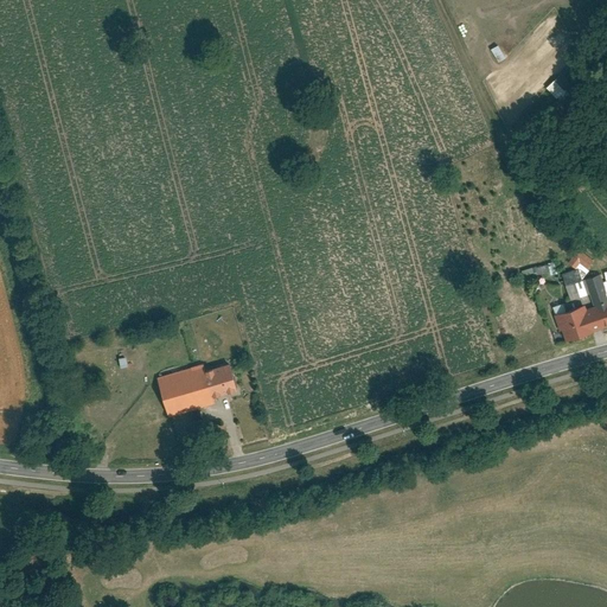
[(582,72),(573,62),(545,85),(557,98),(568,89),(566,88),(582,72)]
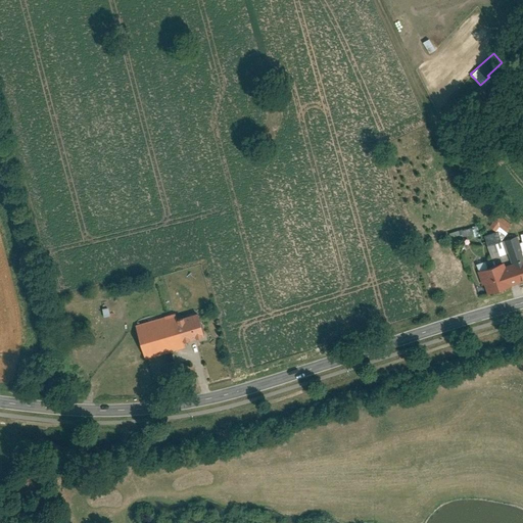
[(513,223),(498,214),(490,227),(496,231),(500,226),(508,231),(513,223)]
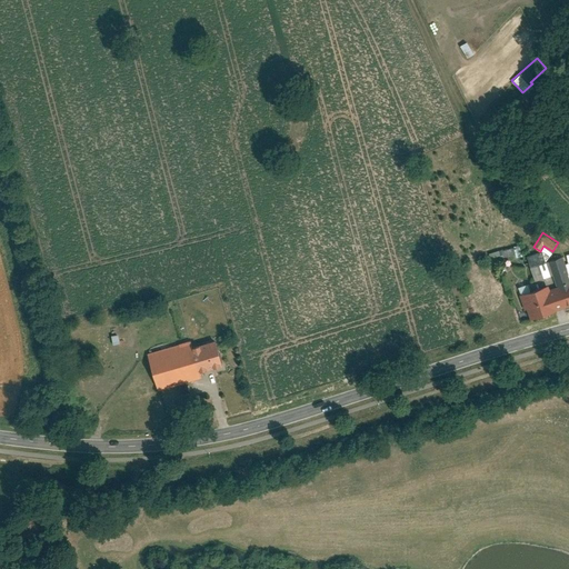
[(521,246),(506,250),(507,258),(523,252),(521,246)]
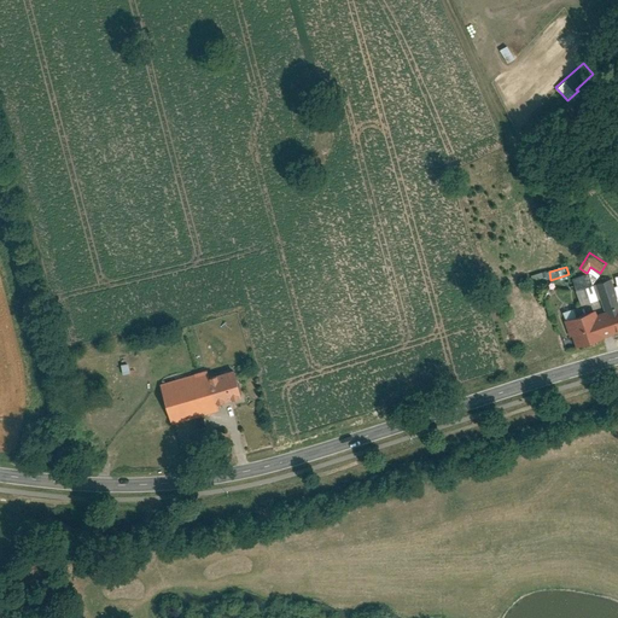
[(592,283),(588,273),(573,278),(577,289),(592,283)]
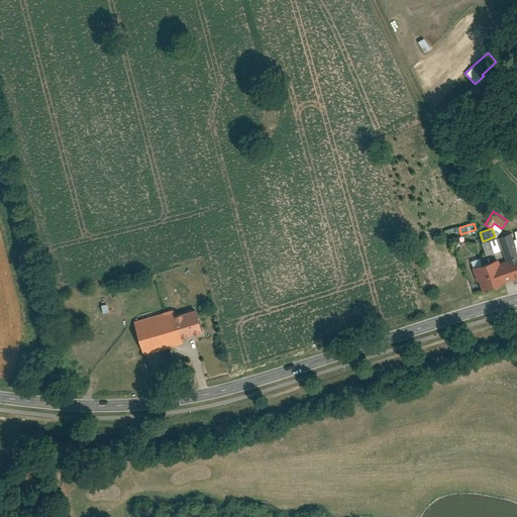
[(474,267),(482,289),(516,277),(516,237),(514,239),(511,231),(498,236),(502,248),(506,260),(499,263),(498,259),(474,267)]
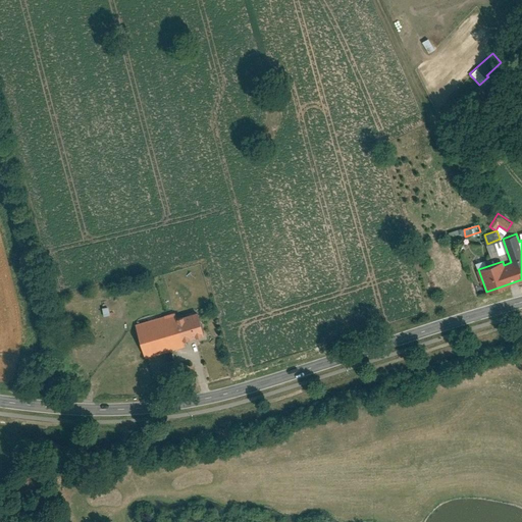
[(487,244),(491,256),(507,251),(503,239),(500,239),(487,244)]
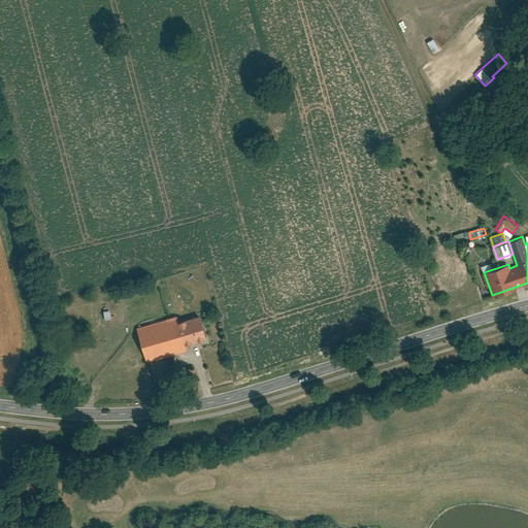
[(160,288),(137,294),(141,309),(153,306),(156,317),(128,325),(138,358),(176,348),(174,340),(197,334),(191,314),(169,320),(160,288)]
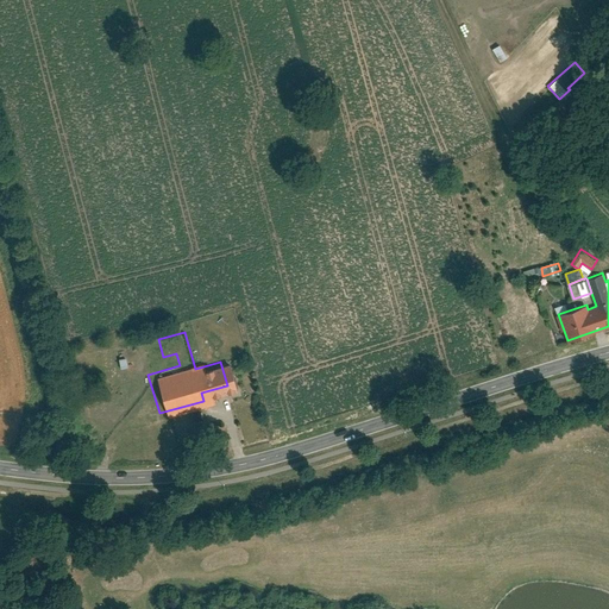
All buildings are outlined.
